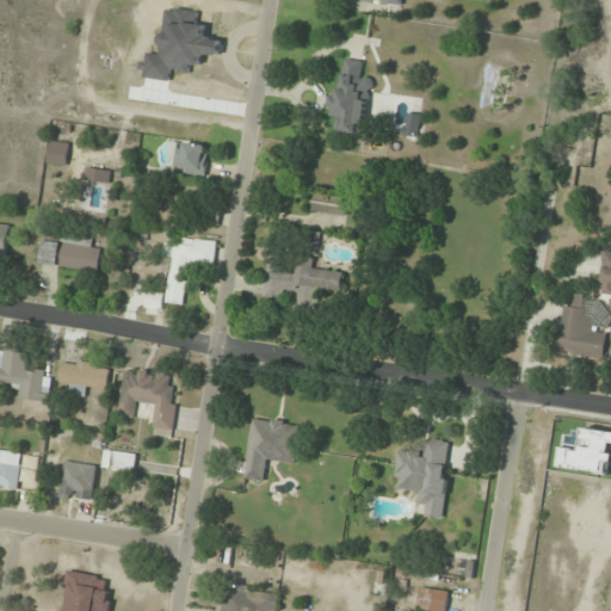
[(174,20),(176,6),(162,5),(161,19),(174,20)]
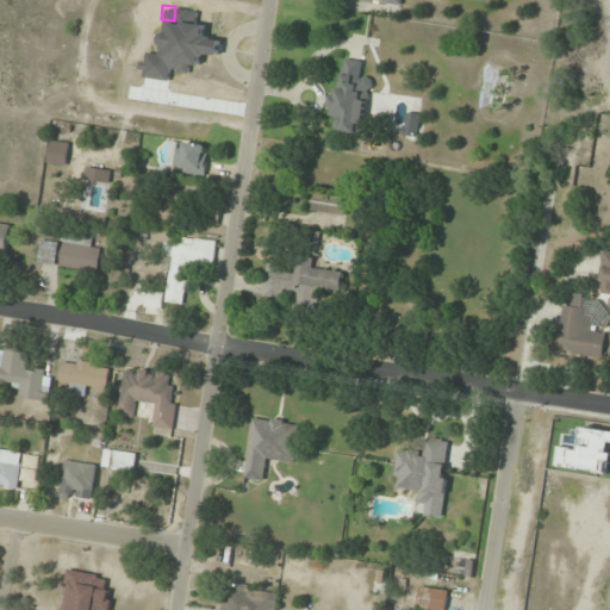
[(224,29),(182,20),(179,41),(221,48),(224,29)]
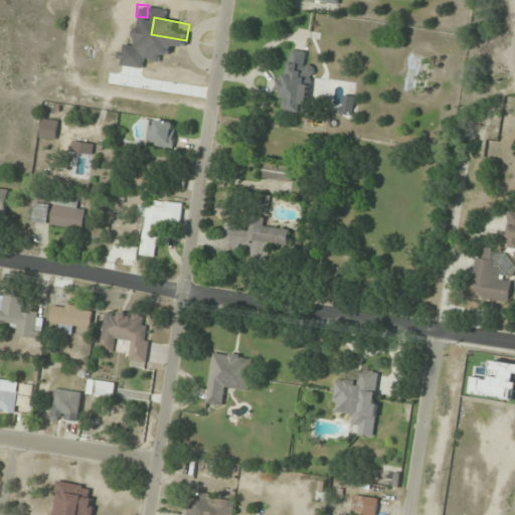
[(286,112),(308,114),(309,104),(319,105),(321,87),(313,86),(314,67),(306,66),(307,51),(287,49),(282,99),(288,100),(286,112)]
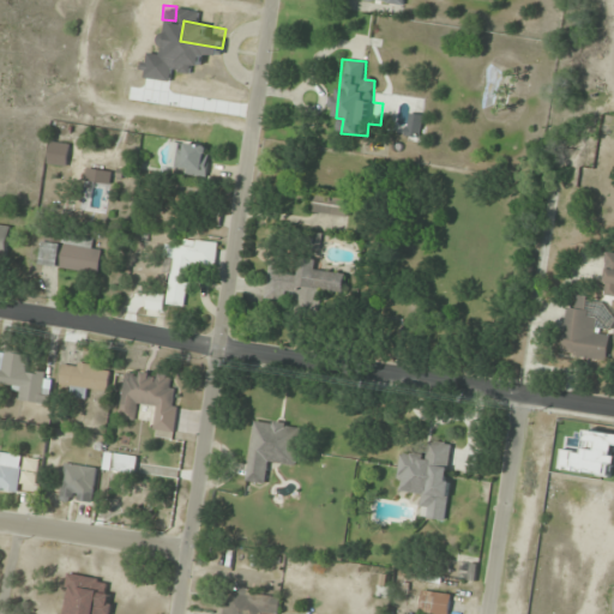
[(350,202),(317,194),(313,211),(347,218),(350,202)]
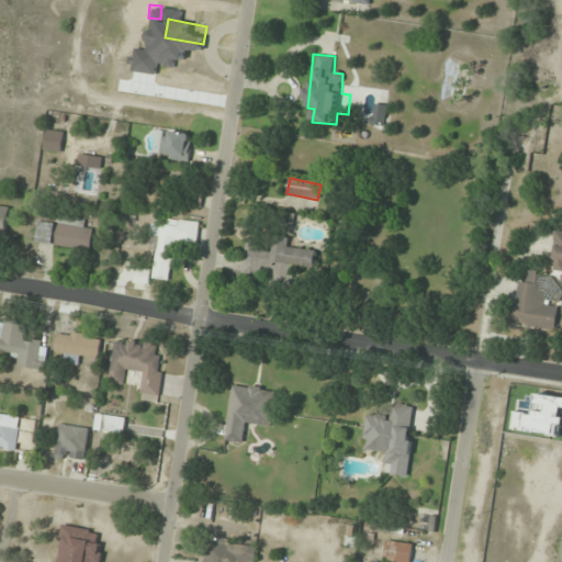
[(0,236),(7,237),(11,204),(0,202),(0,236)]
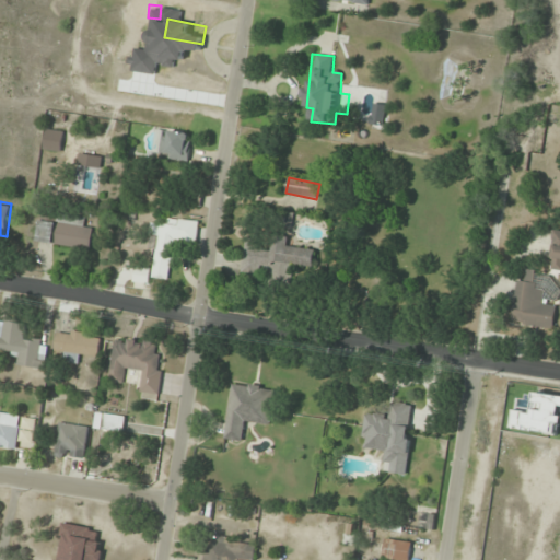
[(91,251),(95,224),(42,217),(37,242),(91,251)]
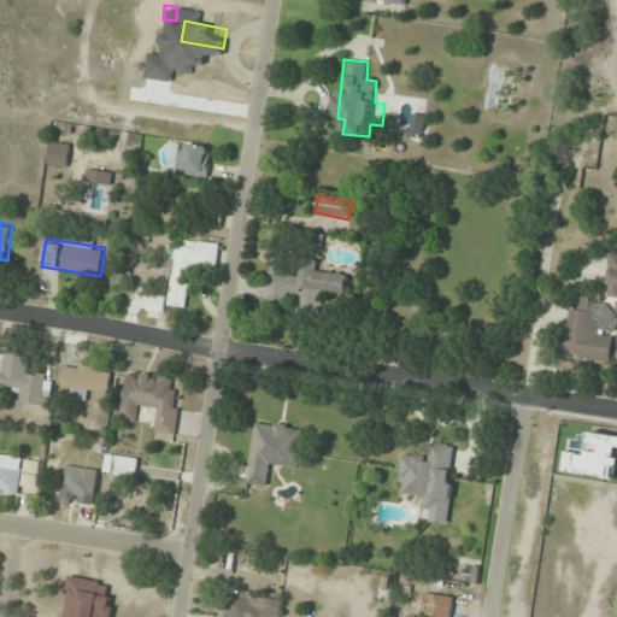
[(177,241),(175,260),(169,259),(168,275),(172,275),(169,307),(188,309),(192,265),(217,268),(219,246),(177,241)]
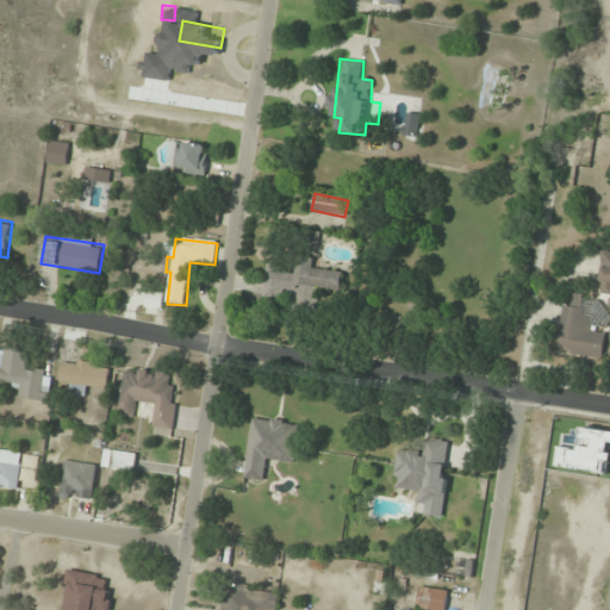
[(609,296),(609,250),(604,250),(599,294),(609,296)]
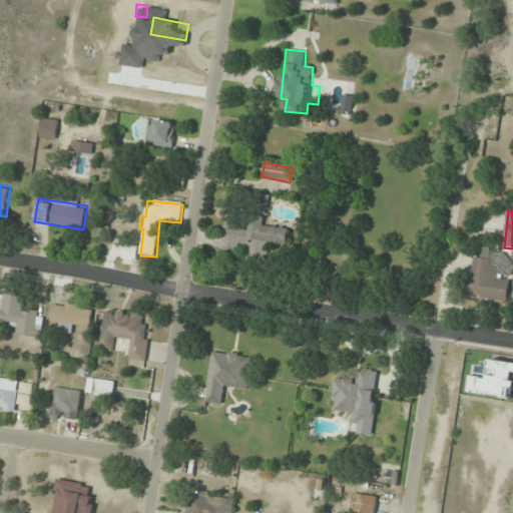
[(290,228),(264,225),(265,216),(250,215),(249,227),(236,226),(237,217),(225,216),(222,247),(247,250),(246,259),(266,261),(268,242),(288,245),(290,228)]
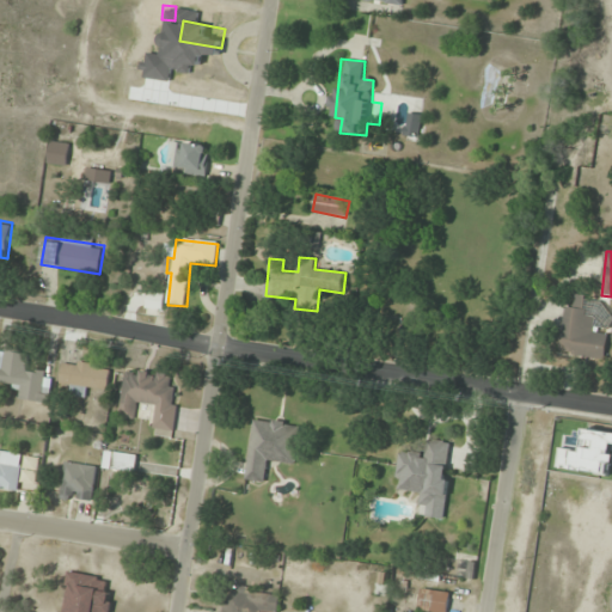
[(558,355),(605,361),(609,335),(597,332),(601,298),(577,295),(575,307),(565,306),(558,355)]
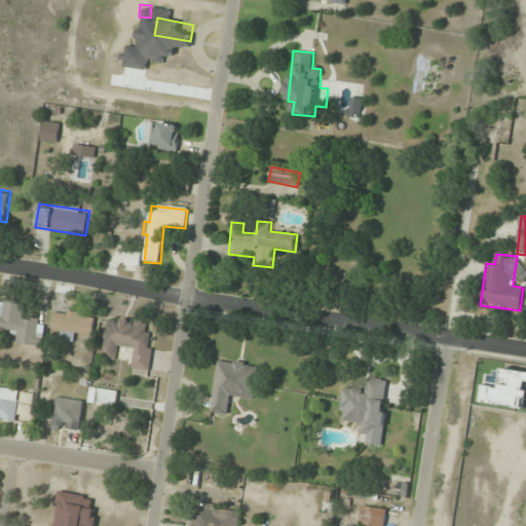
[(26,303),(0,299),(0,329),(16,332),(14,343),(40,347),(44,320),(24,316),(26,303)]
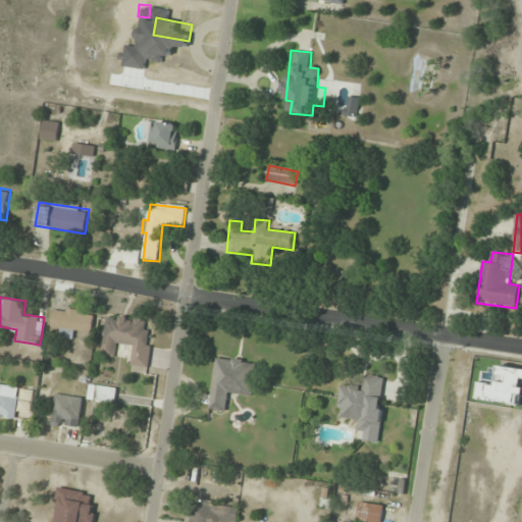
[(93,332),(95,312),(54,307),(52,326),(62,327),(61,337),(73,338),(74,330),(93,332)]
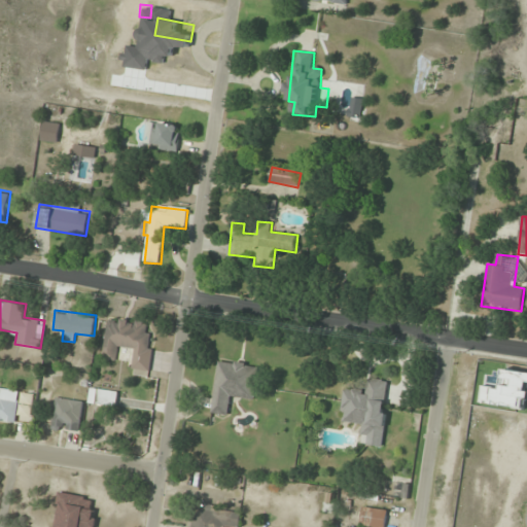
[(150,372),(154,334),(146,332),(147,321),(108,317),(103,357),(120,359),(121,348),(135,350),(132,370),(150,372)]
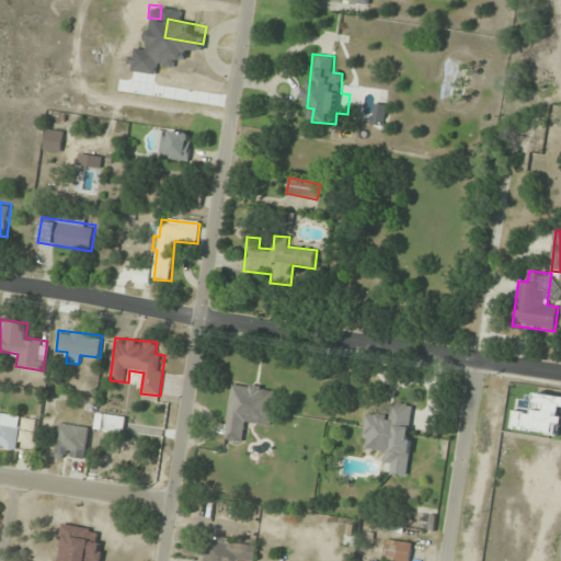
[(226,441),(245,444),(249,423),(273,425),(277,388),(232,382),(226,441)]
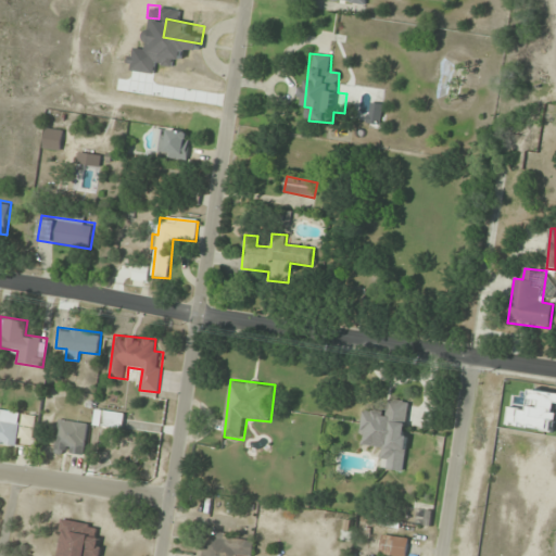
[(388,411),(363,408),(359,445),(383,447),(381,470),(405,471),(412,401),(389,400),(388,411)]
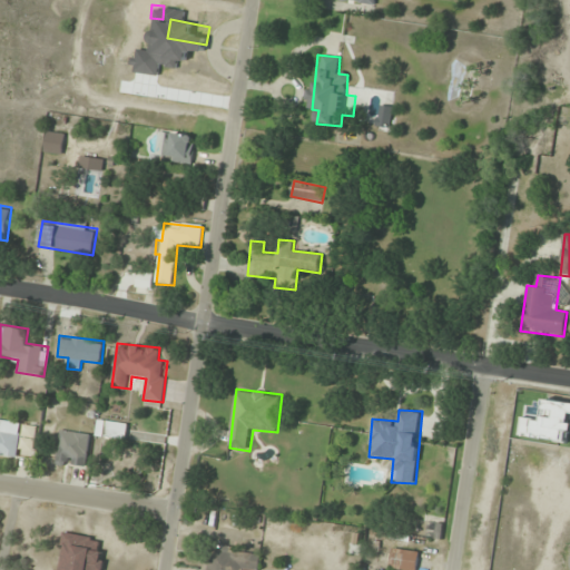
[(39,425),(0,419),(0,457),(19,461),(20,450),(35,452),(39,425)]
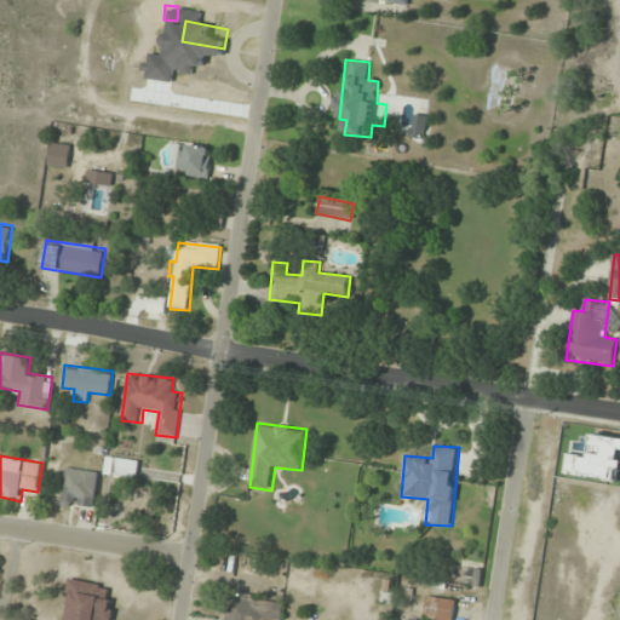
[(113,477),(131,478),(133,460),(115,458),(113,477)]
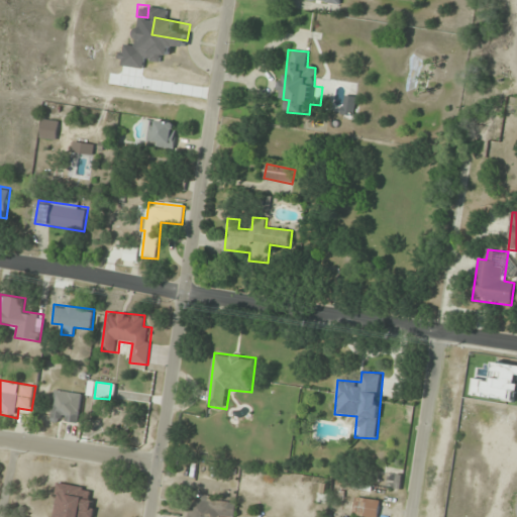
[(80,393),(54,393),(54,423),(80,423),(80,393)]
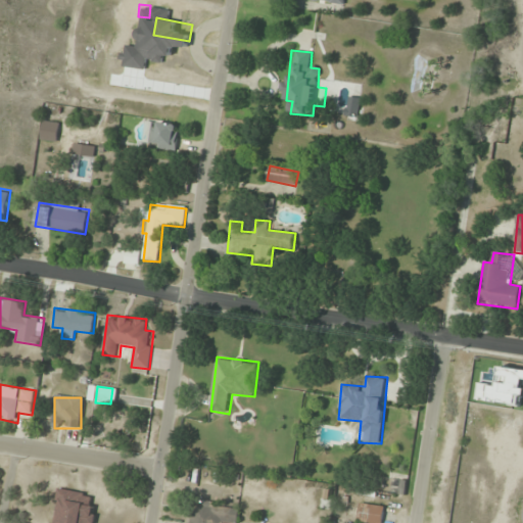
[(405,495),(408,480),(393,477),(390,492),(405,495)]
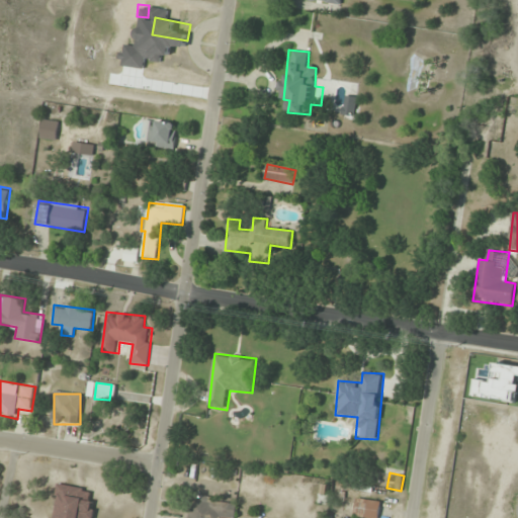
[(92,517),(95,502),(89,501),(91,490),(59,484),(52,517),(92,517)]
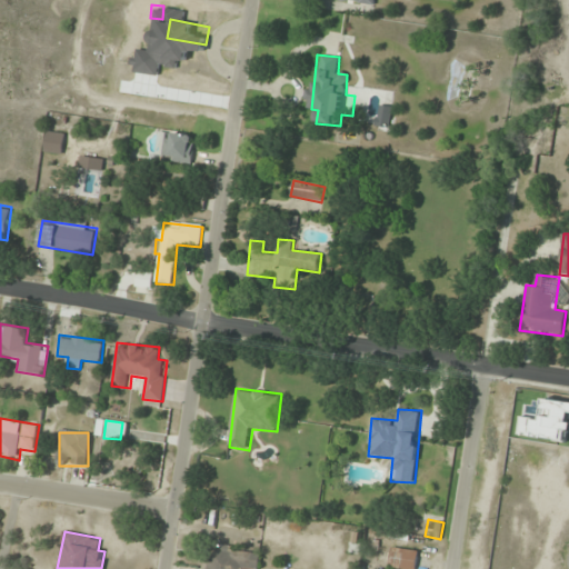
[(208,568),(258,568),(260,550),(210,546),(208,568)]
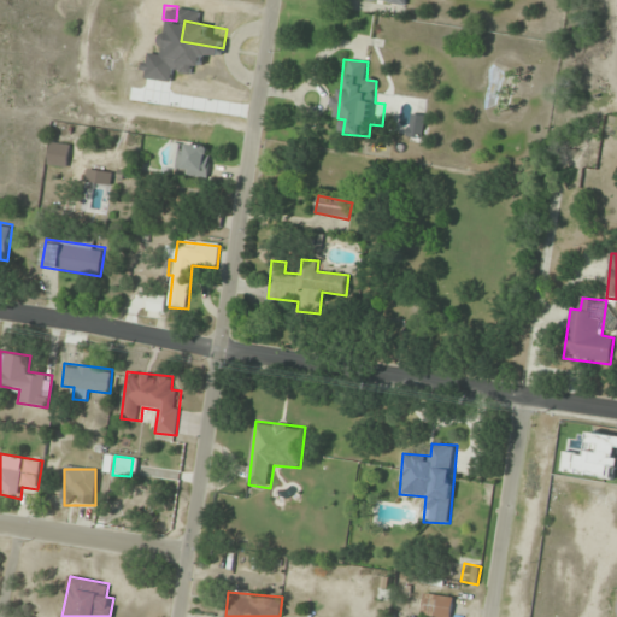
[(439,616),(450,616),(453,598),(425,593),(422,613),(439,616)]
